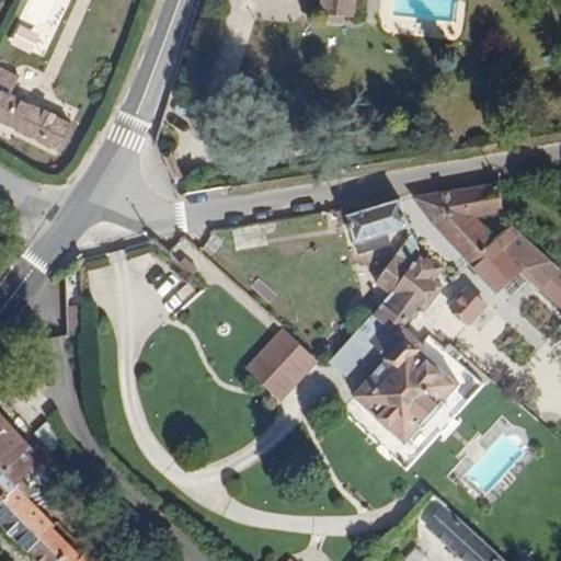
[(26,0),(10,42),(45,56),(68,0),(26,0)]
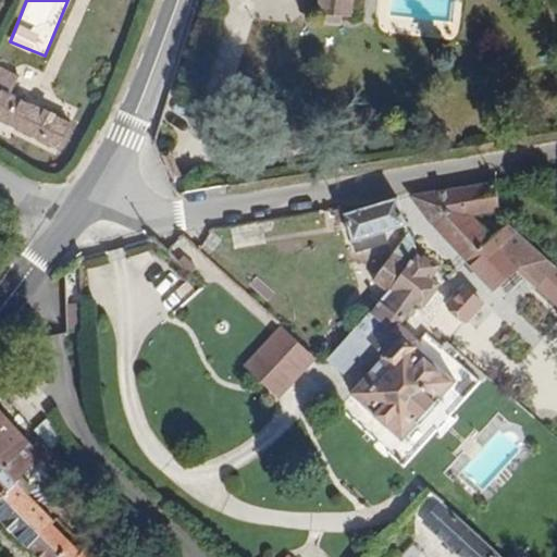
[(322,0),(321,10),(351,12),(353,0),(322,0)]
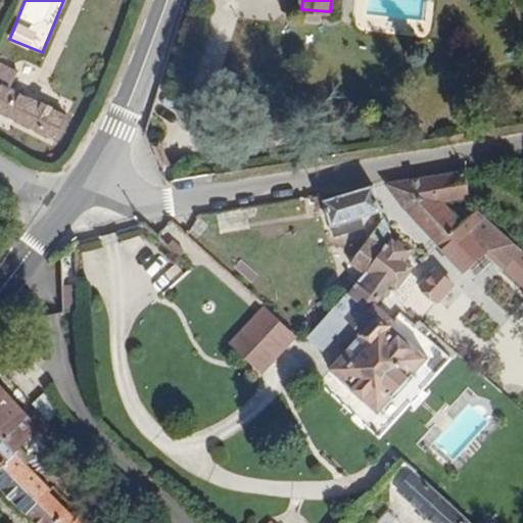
[(66,116),(8,88),(14,74),(0,67),(0,113),(57,141),(66,116)]
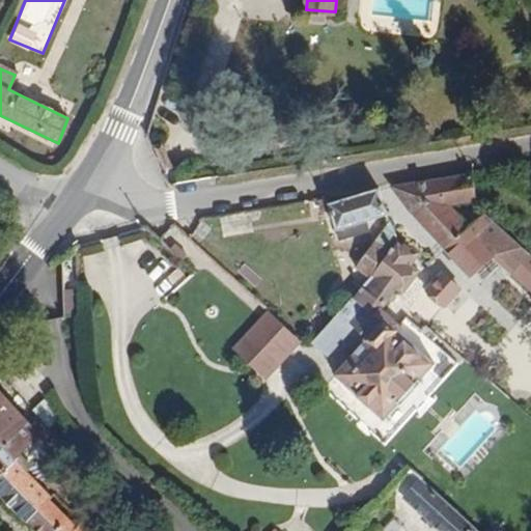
[(469,225),(447,205),(478,199),(474,174),(393,187),(411,211),(410,215),(448,250),(469,225)]
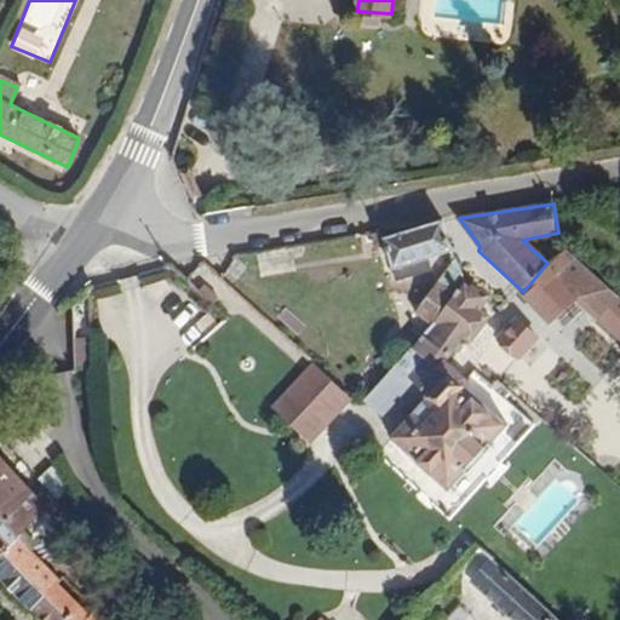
[(452,250),(446,225),(389,235),(388,231),(374,234),(377,250),(395,247),(396,259),(452,250)]
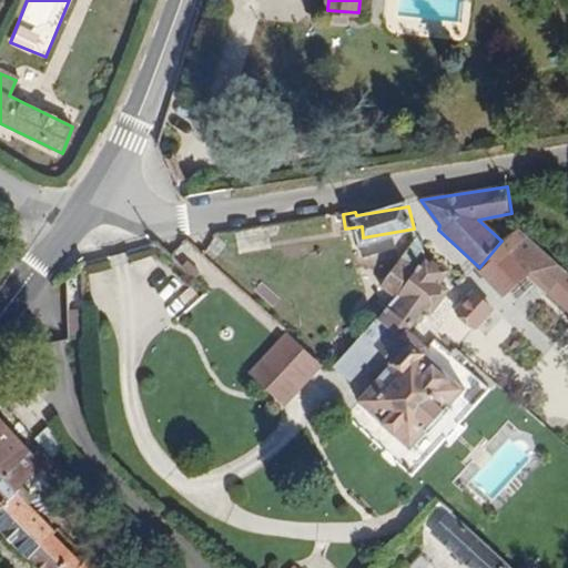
[(567,284),(509,232),(501,241),(479,267),(509,296),(526,279),(567,316),(567,284)]
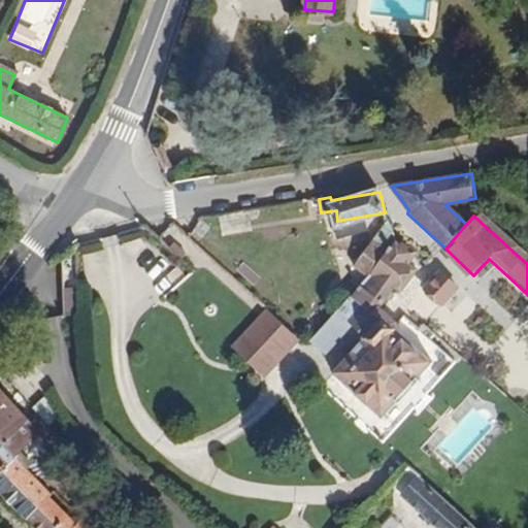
[(373,266),(397,240),(387,221),(360,255),(373,266)]
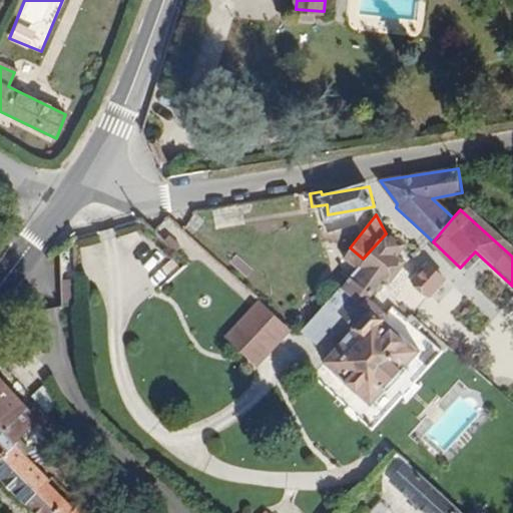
[(361,303),(382,279),(389,284),(406,263),(400,259),(409,247),(386,233),(363,259),(340,284),(352,295),(361,303)]
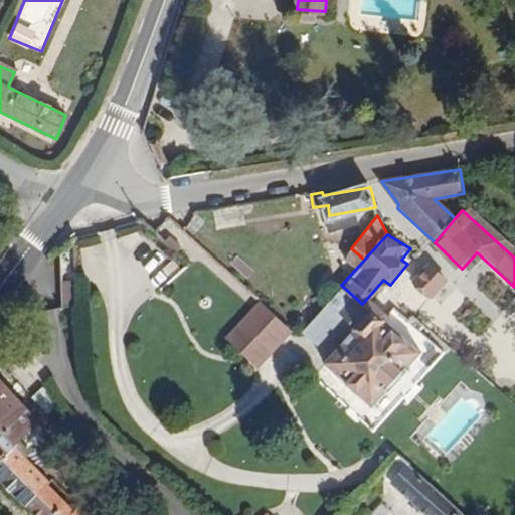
[(434,297),(448,282),(431,265),(415,281),(434,297)]
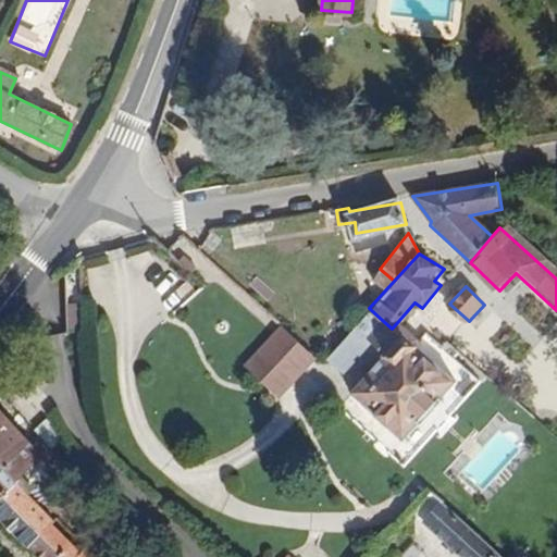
[(66,325),(83,325),(83,302),(66,302),(66,325)]
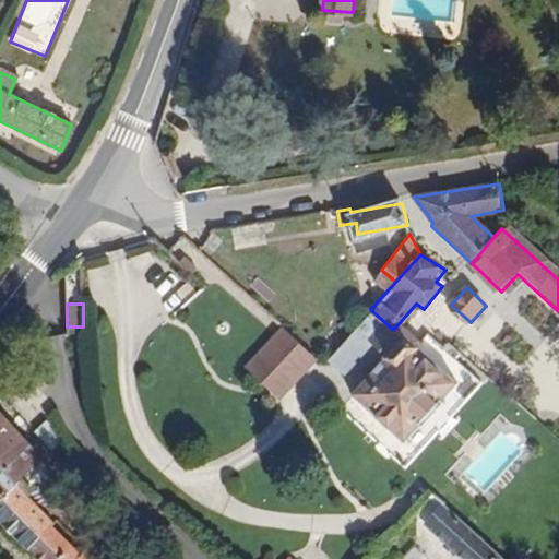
[(364,344),(383,321),(370,309),(346,334),(361,346),(364,344)]
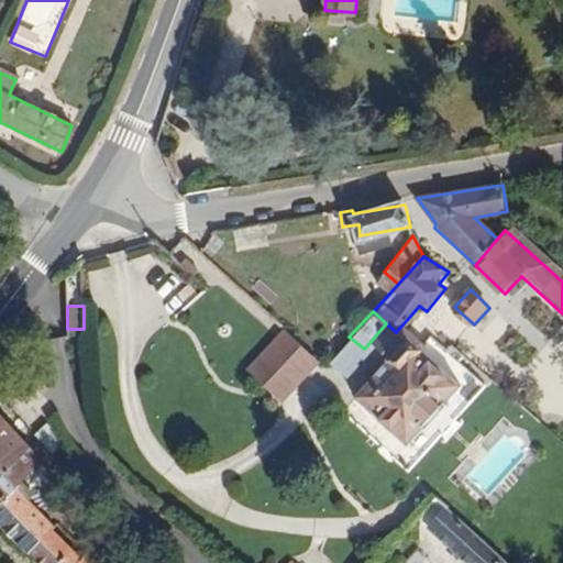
[(397,420),(441,372),(416,349),(396,332),(386,323),(366,346),(381,359),(348,397),(387,432),(397,420)]
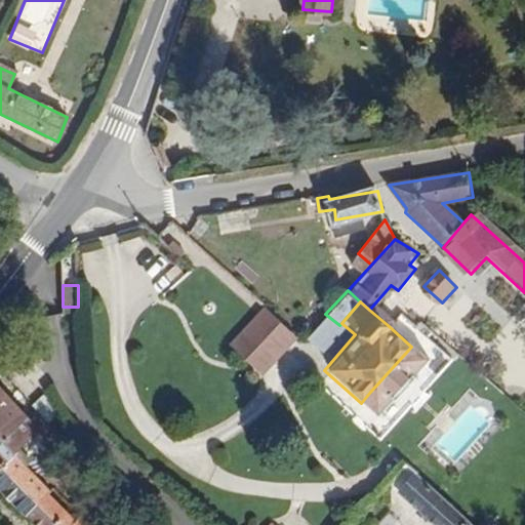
[(296,338),(264,308),(230,344),(261,374),(296,338)]
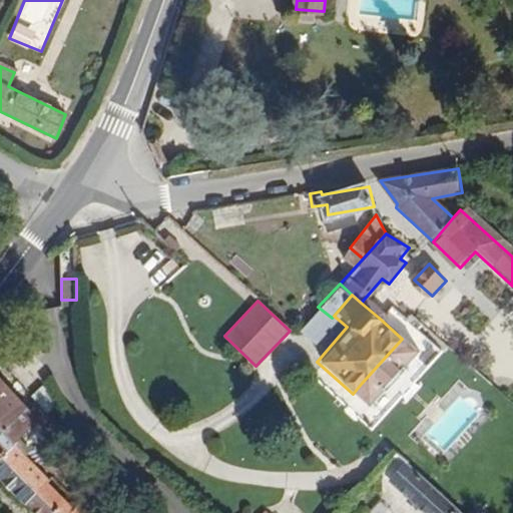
[(308,344),(332,318),(318,307),(294,333),(308,344)]
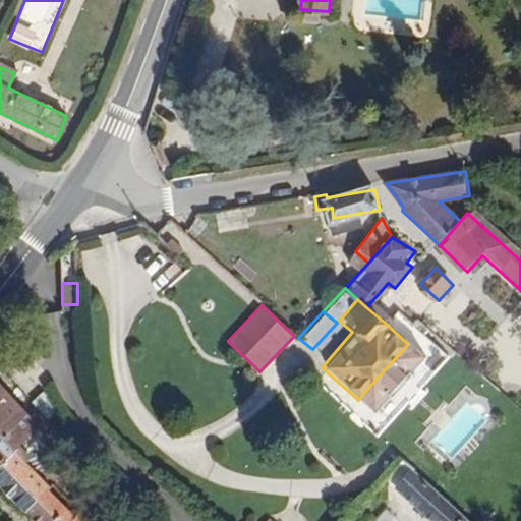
[(380,400),(420,355),(408,344),(367,389),(380,400)]
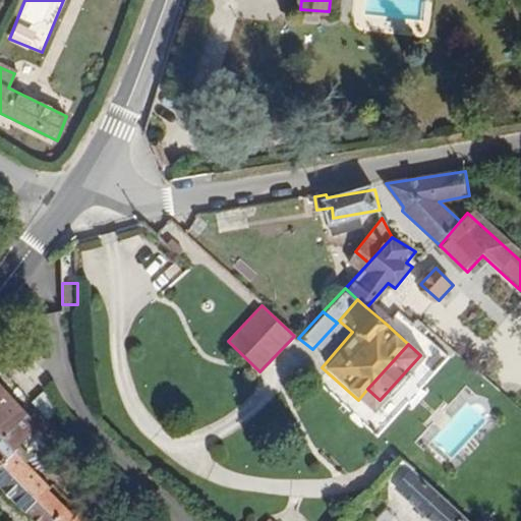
[(45,429),(0,385),(0,427),(24,451),(45,429)]
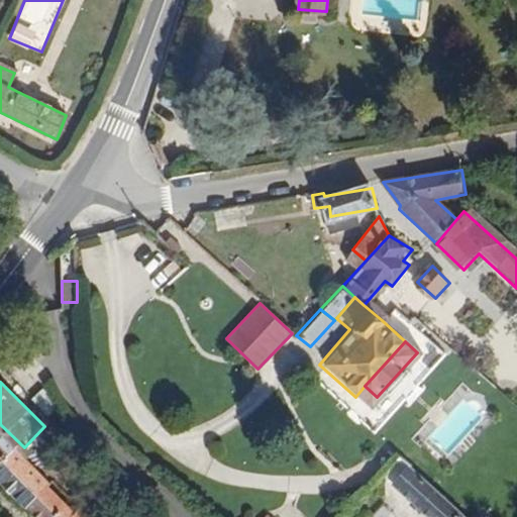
[(24,447),(0,424),(0,475),(3,473),(49,516),(80,516),(85,512),(61,489),(64,485),(24,447)]
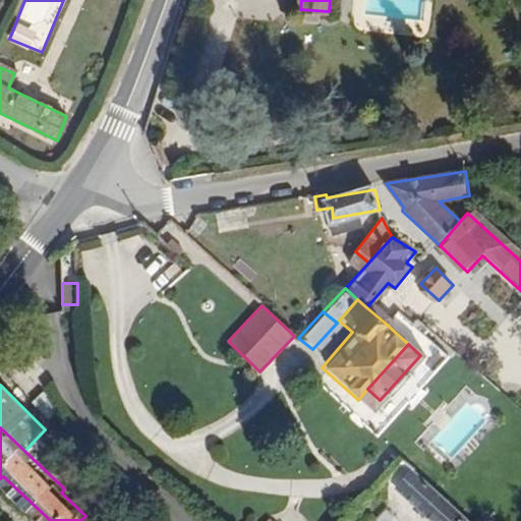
[(474,520),(408,460),(393,476),(444,520),(474,520)]
